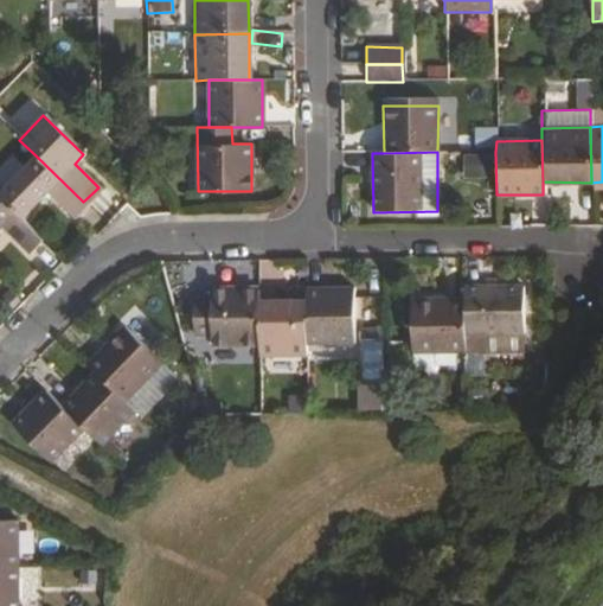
[(456,153),(437,152),(437,211),(455,211),(456,153)]
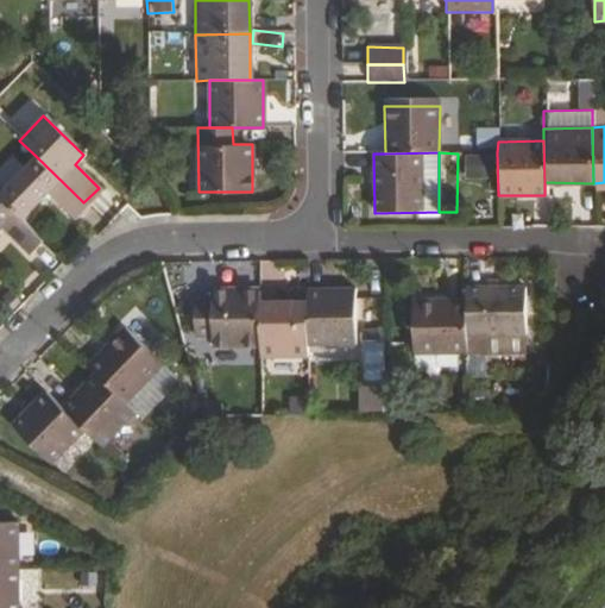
[(36,156),(0,192),(0,200),(20,220),(45,193),(69,217),(83,202),(36,156)]
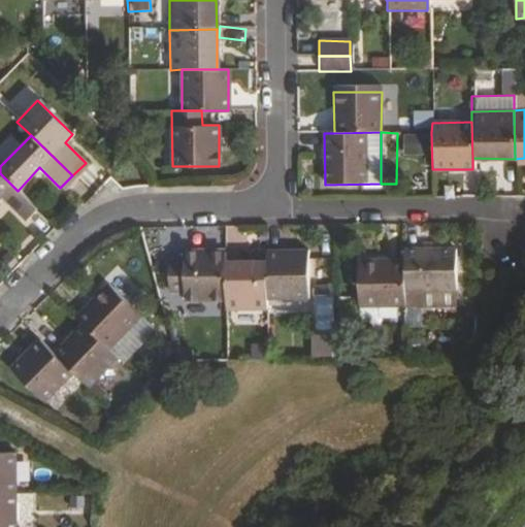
[(0,199),(24,223),(36,209),(18,191),(0,173),(0,199)]
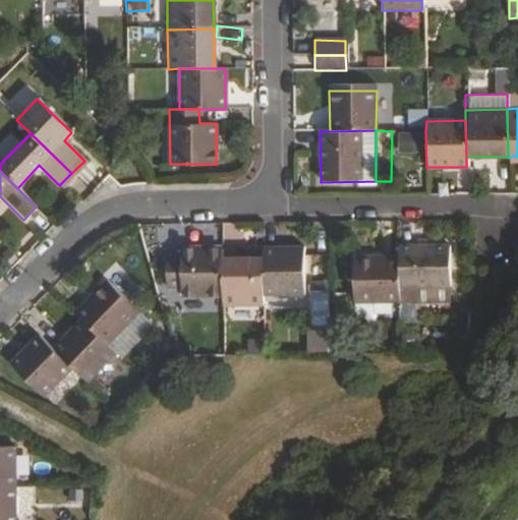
[(447,247),(397,247),(397,258),(397,288),(448,287),(447,247)]
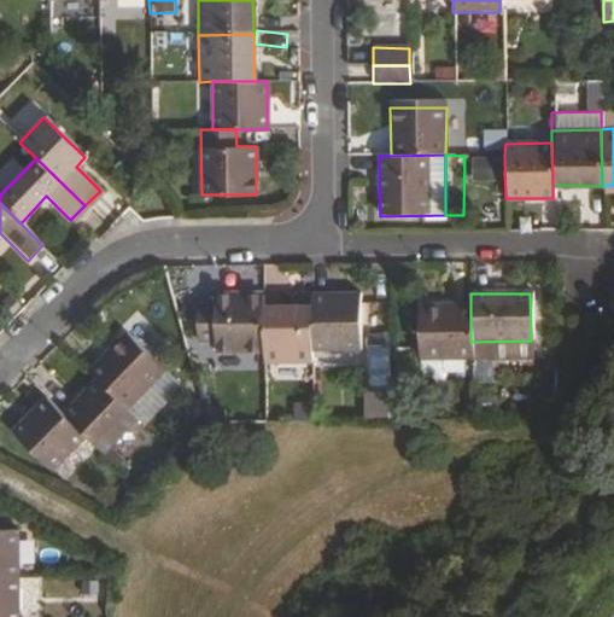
[(357,296),(309,296),(309,309),(309,350),(357,350),(357,296)]
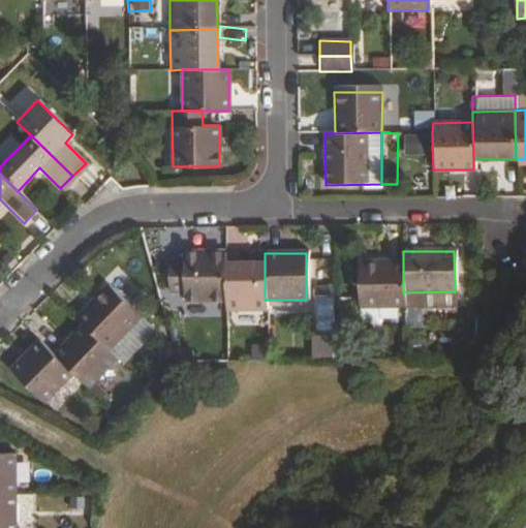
[(184,261),(168,262),(168,293),(185,294),(185,302),(225,301),(225,265),(224,254),(185,254),(184,261)]
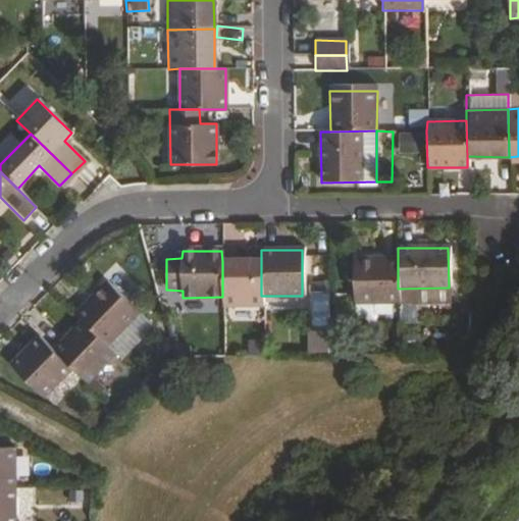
[(398,259),(357,259),(358,304),(399,304),(398,289),(398,259)]
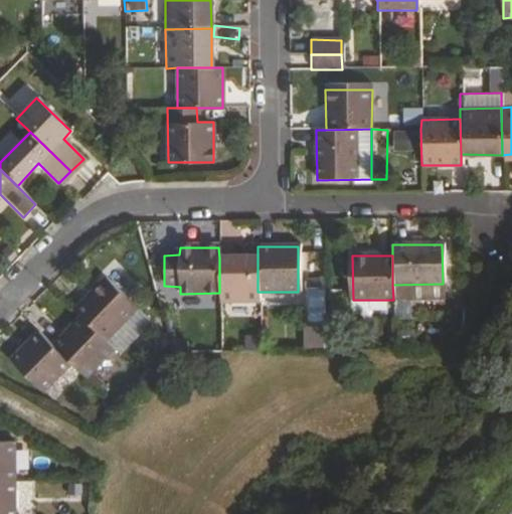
[(258,258),(219,258),(219,293),(219,302),(258,301),(258,292),(258,258)]
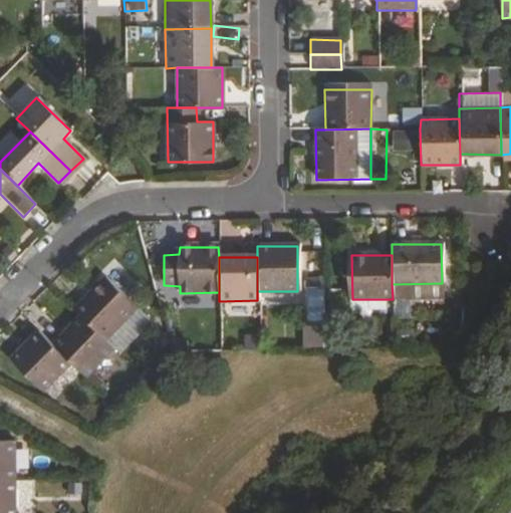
[(100,280),(72,308),(80,315),(105,340),(135,312),(100,280)]
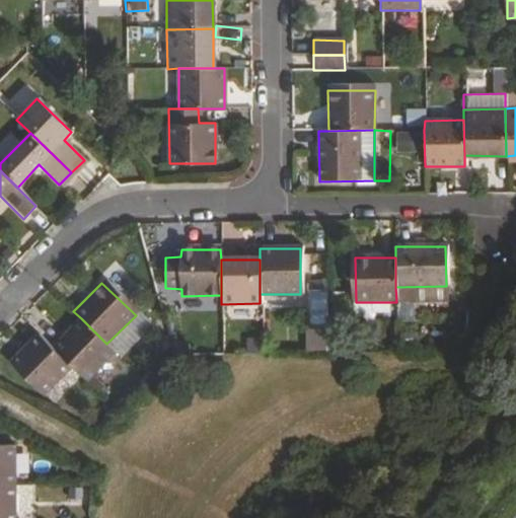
[(446,286),(395,287),(396,302),(446,301),(446,286)]
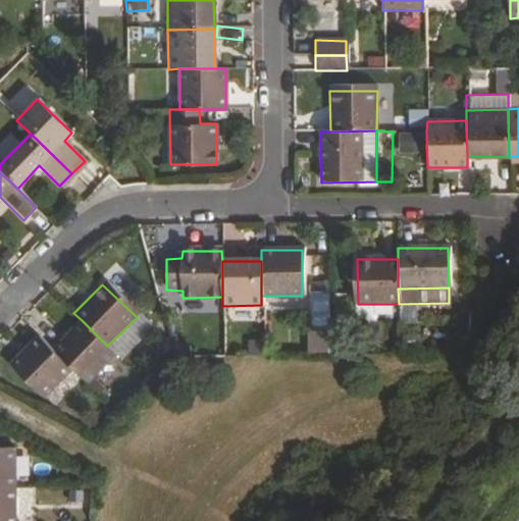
[(322,322),(322,291),(308,291),(307,322),(322,322)]
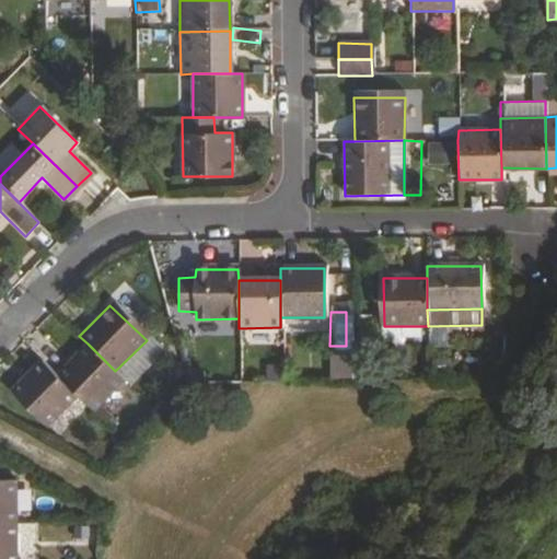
[(88,344),(57,376),(77,396),(92,410),(123,379),(115,371),(88,344)]
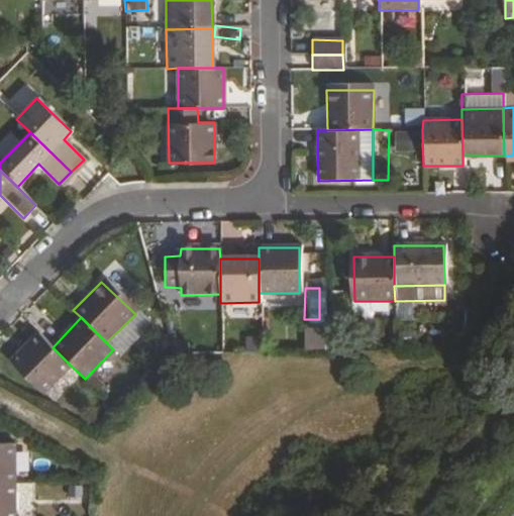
[(320,348),(321,322),(299,322),(299,347),(320,348)]
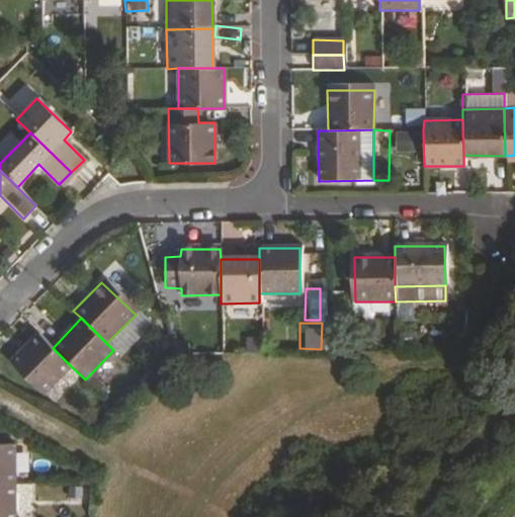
[(53,348),(38,334),(10,362),(43,395),(71,366),(53,348)]
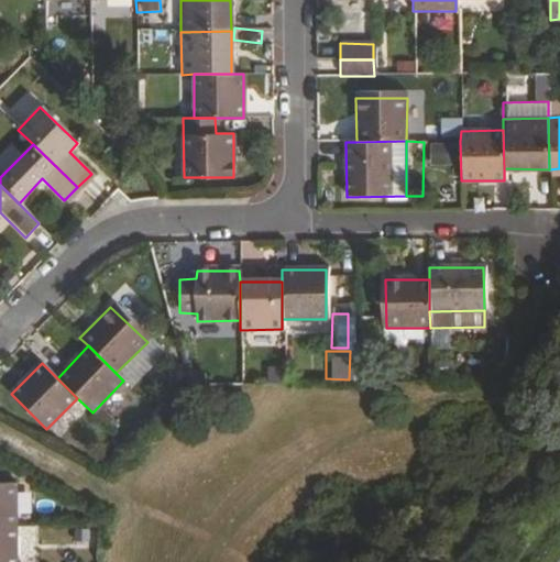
[(14,483),(0,483),(0,527),(14,527),(14,483)]
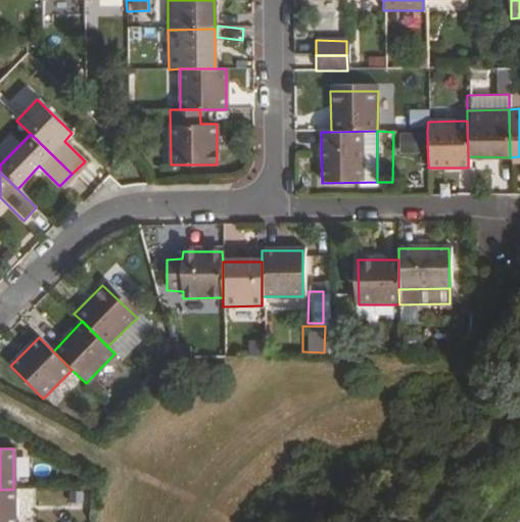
[(13,521),(13,489),(0,489),(0,521),(13,521)]
